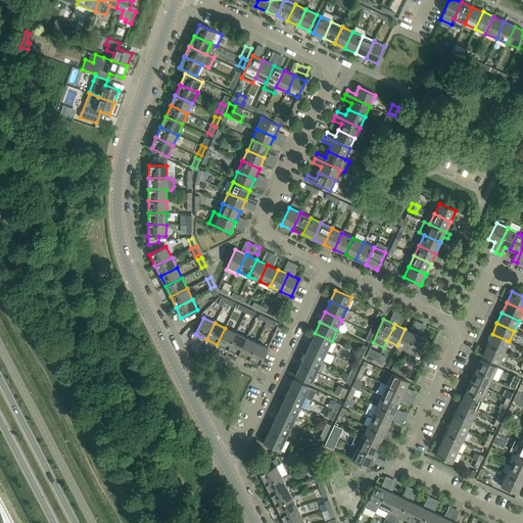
[(228,349),(235,333),(225,328),(217,344),(228,349)]
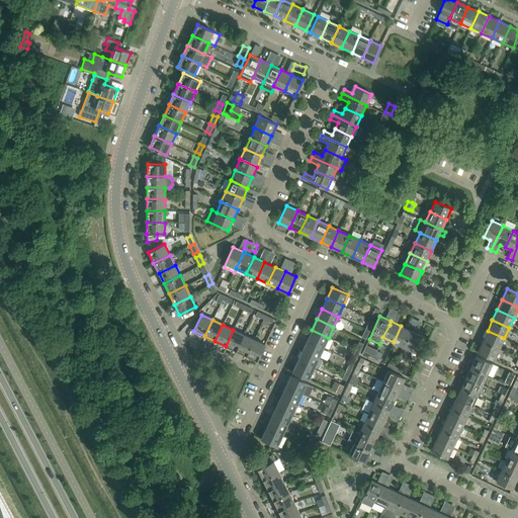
[(404,347),(412,331),(401,326),(394,342),(404,347)]
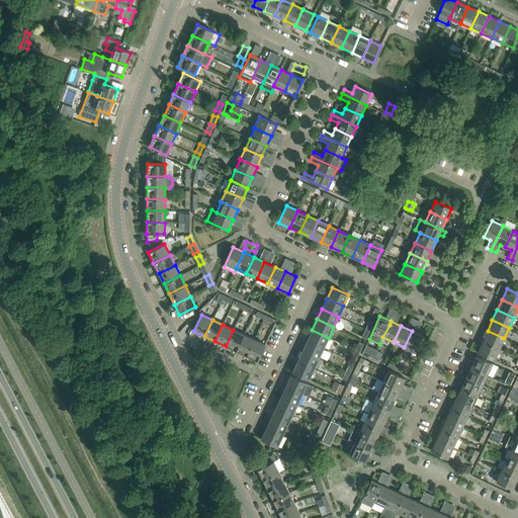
[(236,351),(244,335),(233,330),(226,346),(236,351)]
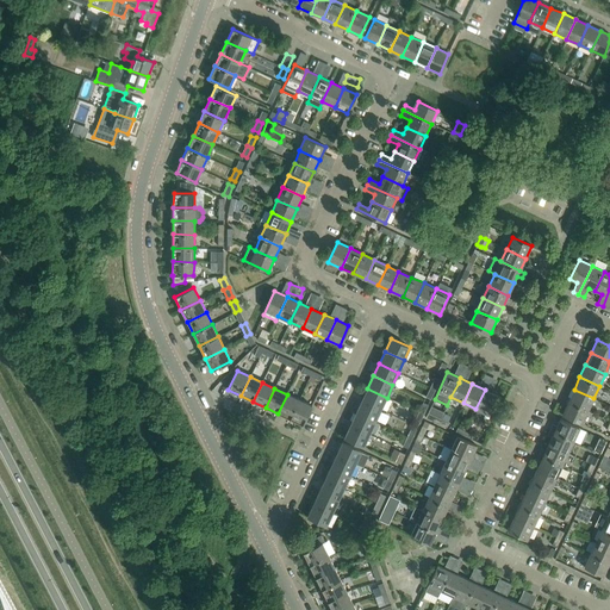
[(381,410),(387,398),(367,388),(361,400),(381,410)]
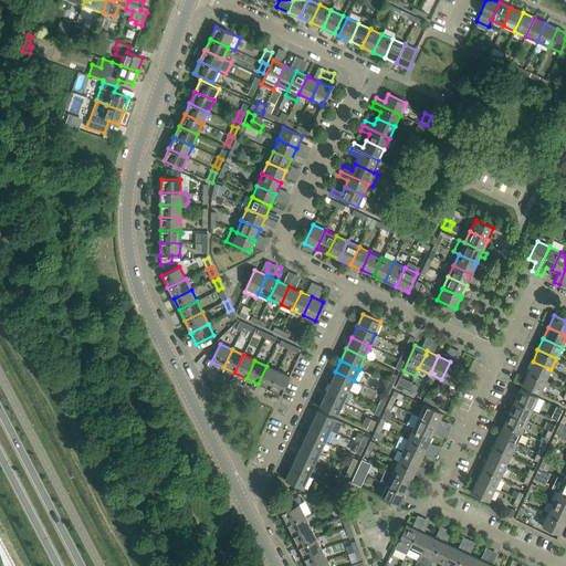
[(461,367),(450,362),(441,379),(453,385),(461,367)]
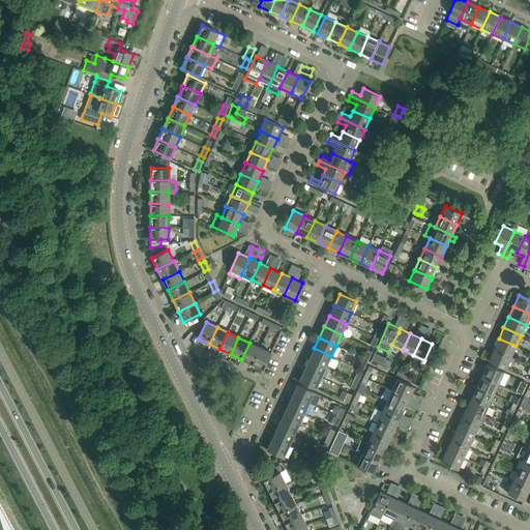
[(510,357),(516,346),(499,339),(494,349),(510,357)]
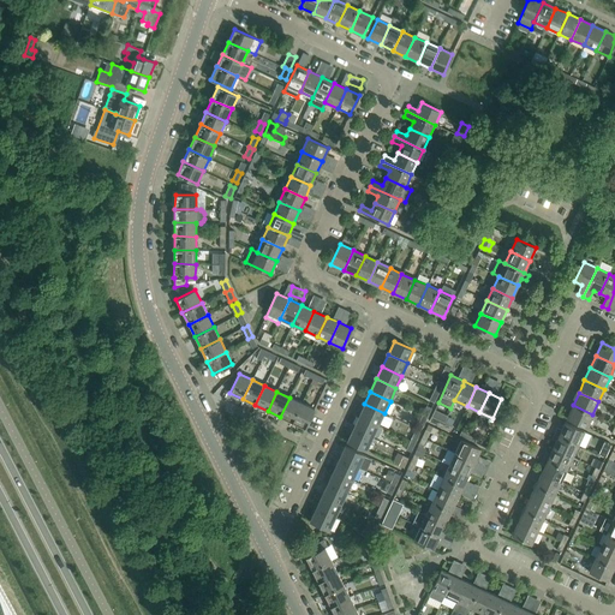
[(292,423),(302,404),(290,398),(280,417),(292,423)]
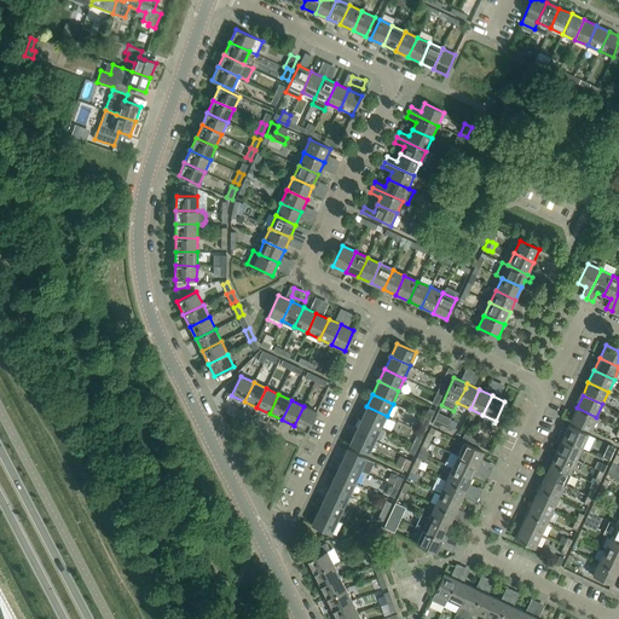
[(307,432),(317,411),(304,406),(294,426),(307,432)]
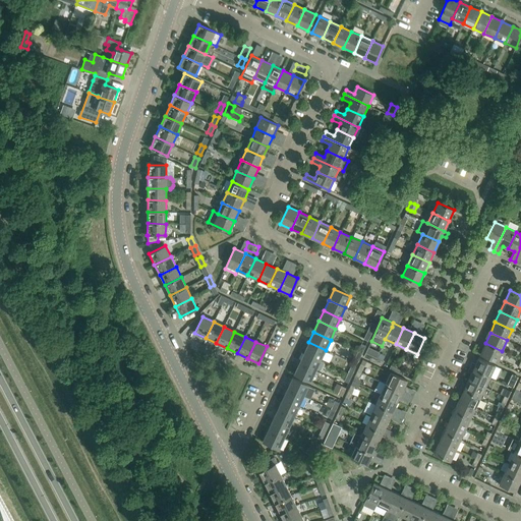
[(321,360),(326,350),(308,342),(304,352),(321,360)]
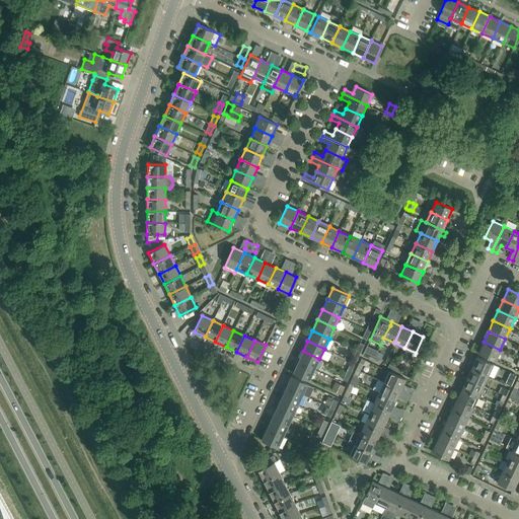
[(495,360),(500,350),(484,342),(478,353),(495,360)]
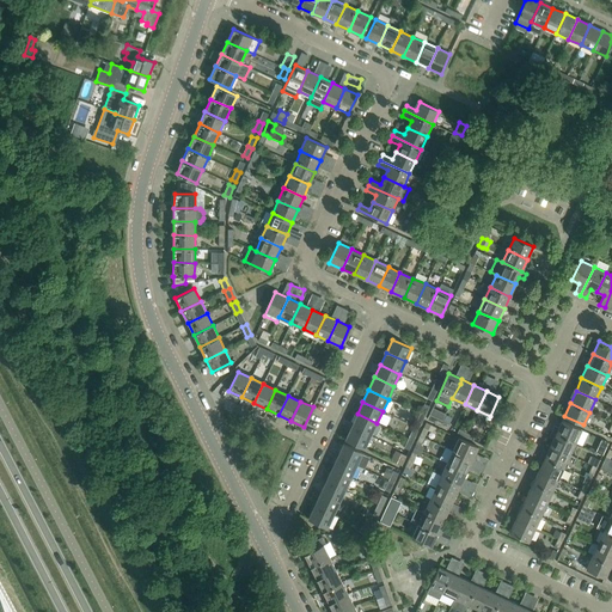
[(371,435),(377,423),(357,414),(352,427),(371,435)]
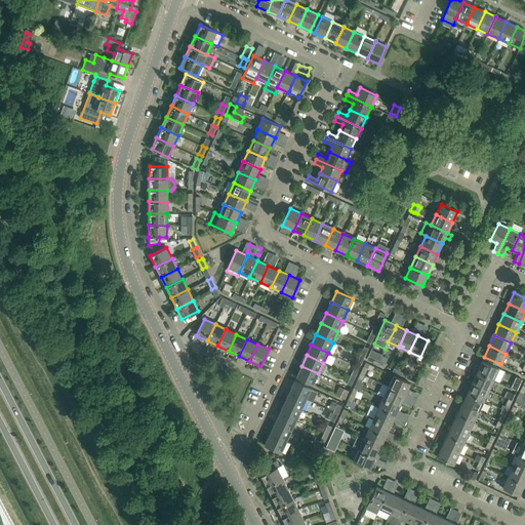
[(377,365),(379,361),(368,356),(366,360),(371,362),(377,365)]
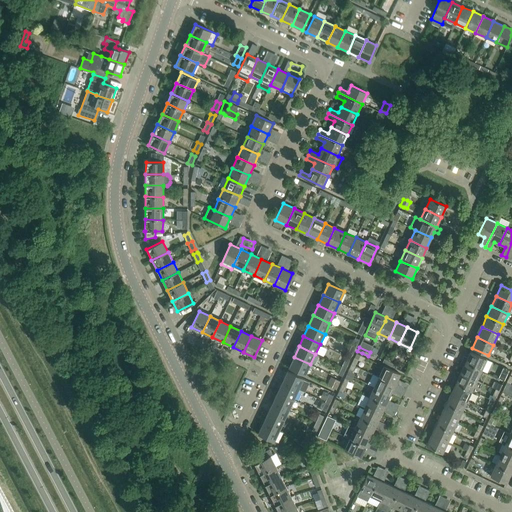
[(481,370),(486,359),(470,352),(465,362),(481,370)]
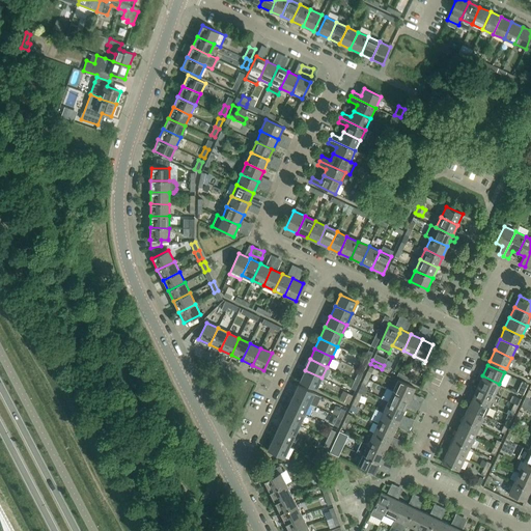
[(316,389),(322,378),(305,370),(300,382),(316,389)]
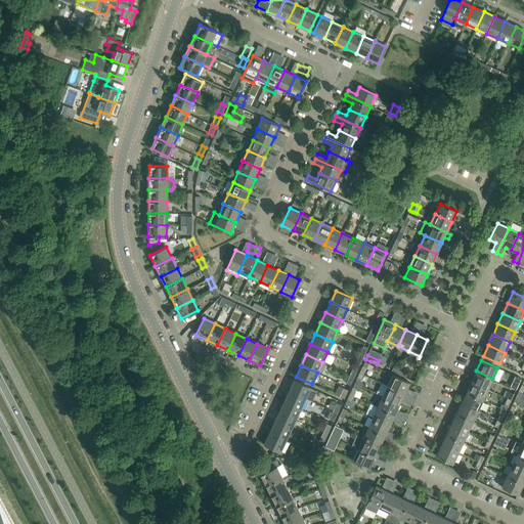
[(487,389),(492,379),(476,370),(471,381),(487,389)]
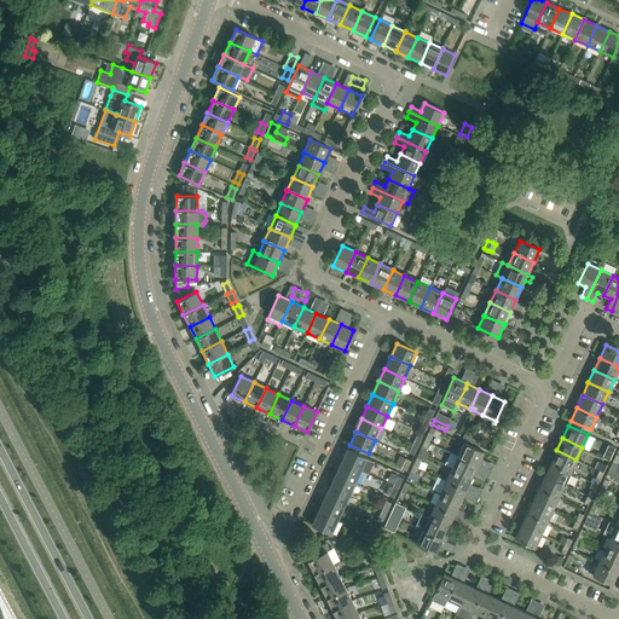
[(478,464),(484,452),(463,443),(457,456),(478,464)]
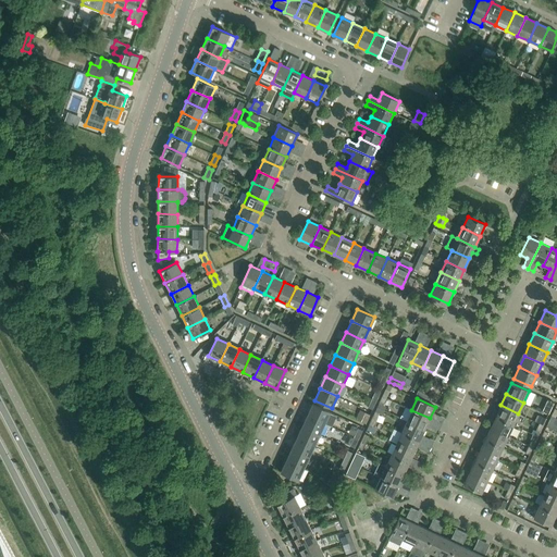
[(547,399),(542,411),(548,415),(551,409),(554,403),(549,400),(547,399)]
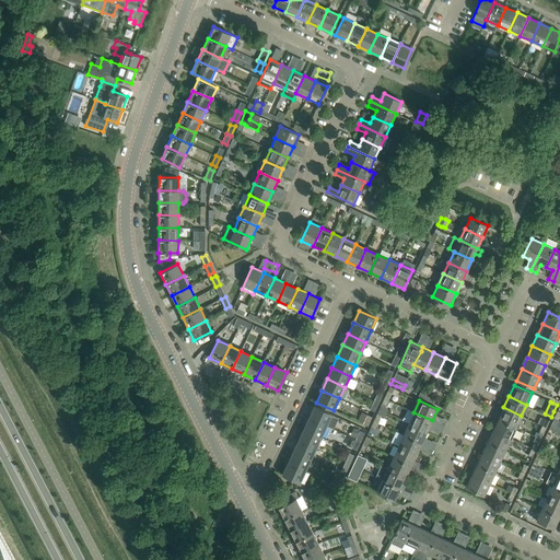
[(326,426),(331,415),(314,406),(308,418),(326,426)]
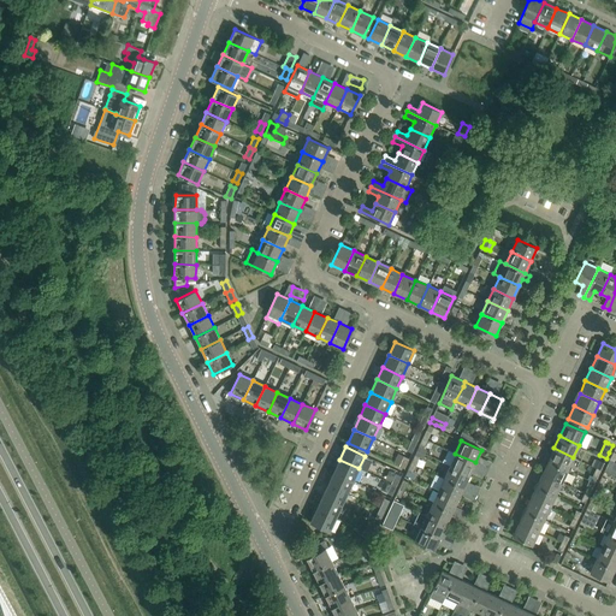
[(546,452),(544,458),(548,461),(568,469),(573,457),(554,448),(551,455),(546,452)]
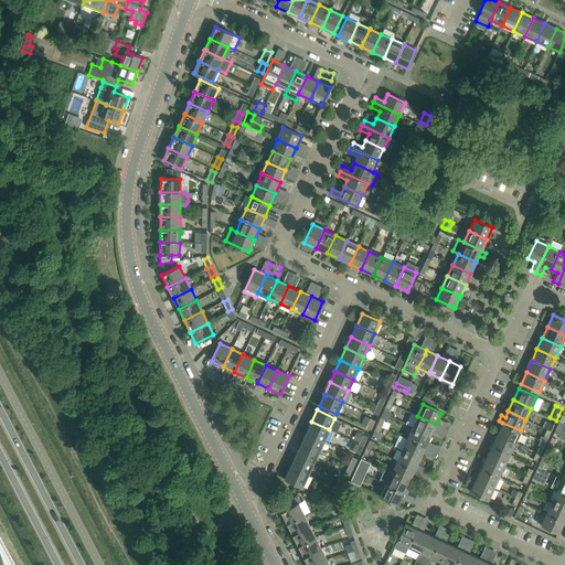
[(430,436),(436,424),(417,416),(412,427),(430,436)]
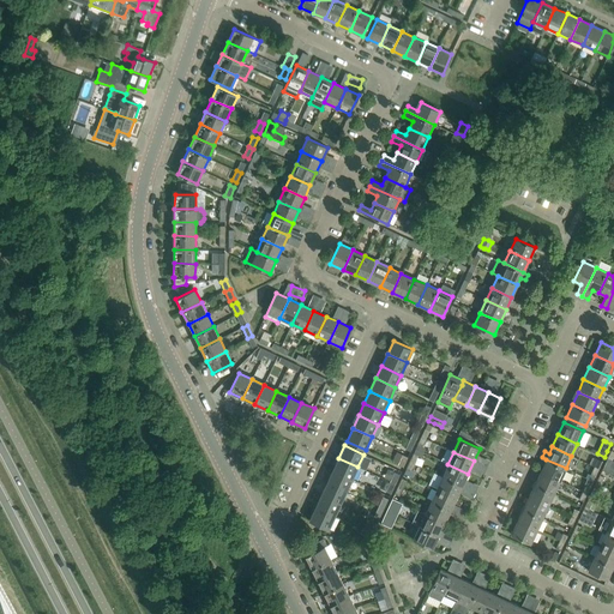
[(403,456),(398,465),(403,468),(408,458),(403,456)]
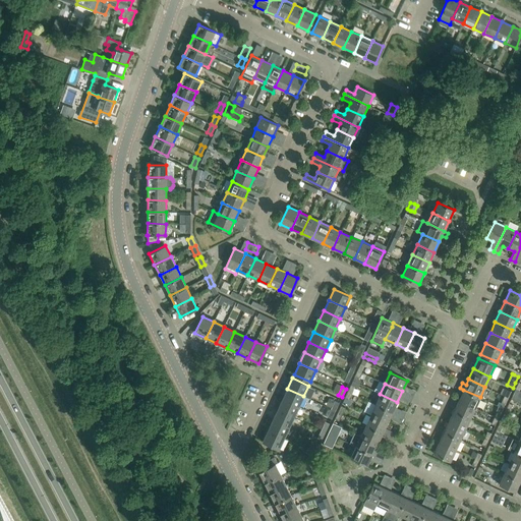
[(460,388),(458,393),(461,394),(459,400),(475,408),(480,397),(463,390),(460,388)]
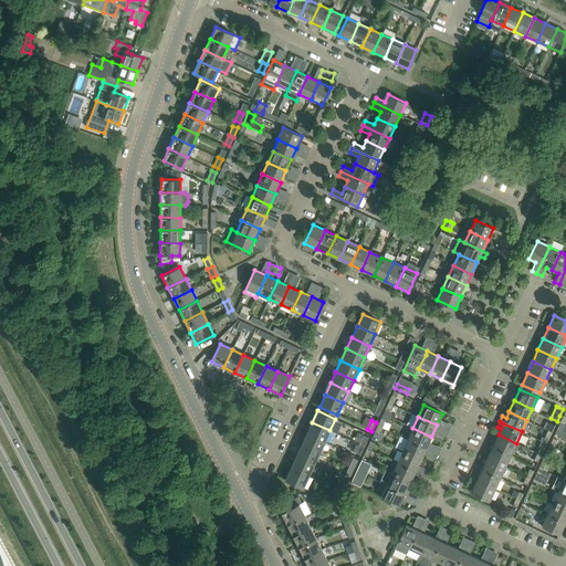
[(325,442),(329,430),(312,422),(306,433),(325,442)]
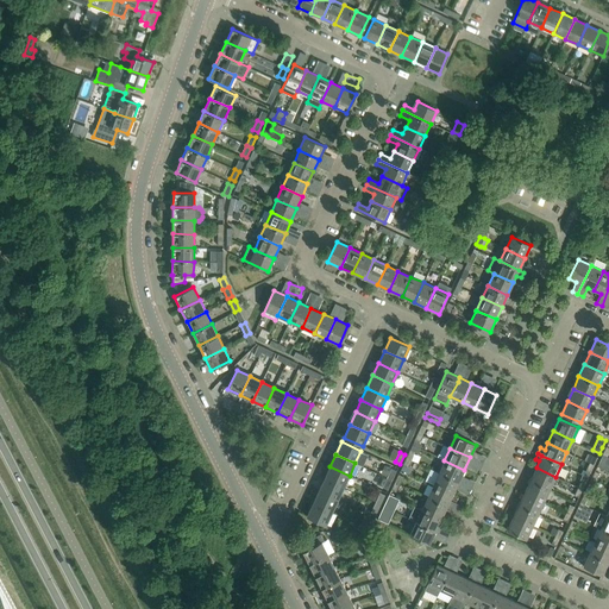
[(458,482),(464,470),(444,460),(439,473),(458,482)]
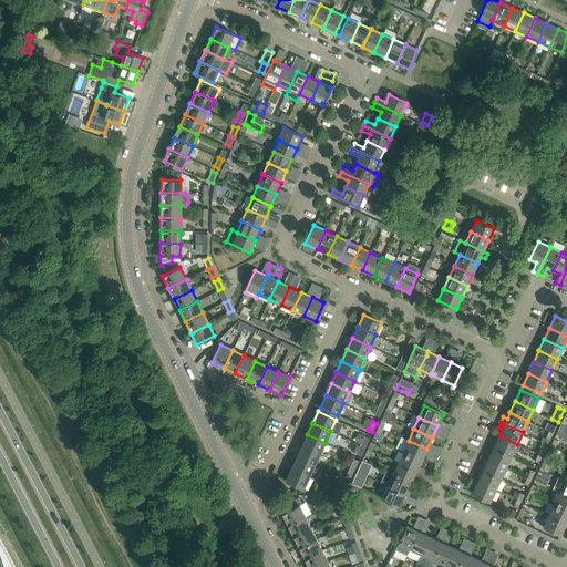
[(320,454),(326,443),(307,434),(301,445),(320,454)]
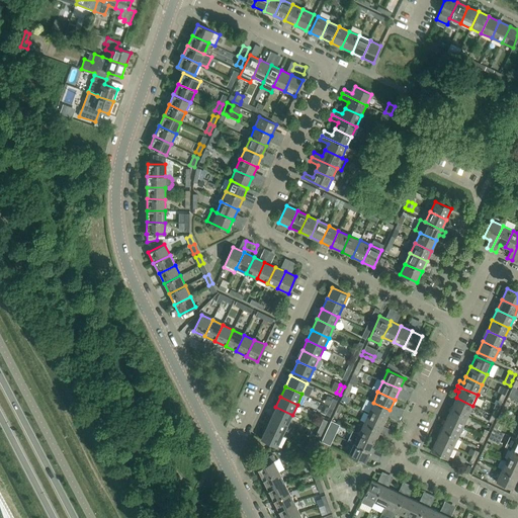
[(467,416),(472,406),(456,398),(451,408),(467,416)]
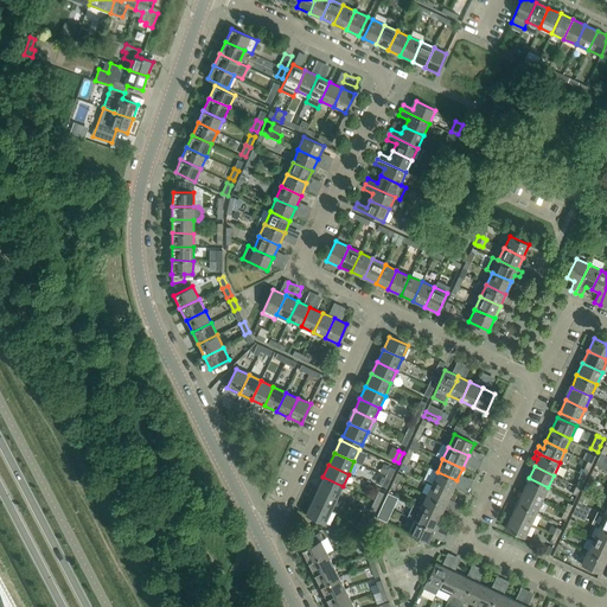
[(391,479),(395,470),(390,467),(385,477),(391,479)]
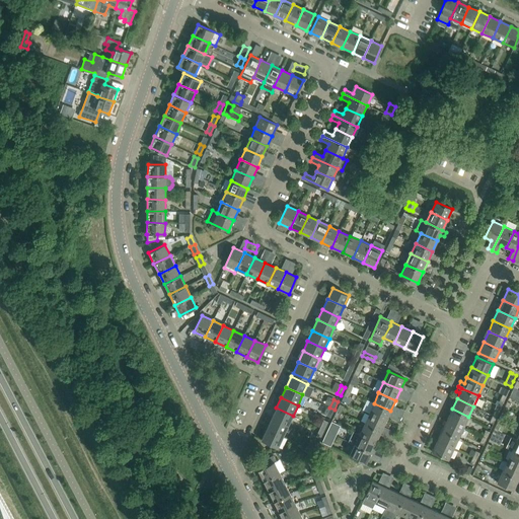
[(385,422),(390,411),(374,403),(369,414),(385,422)]
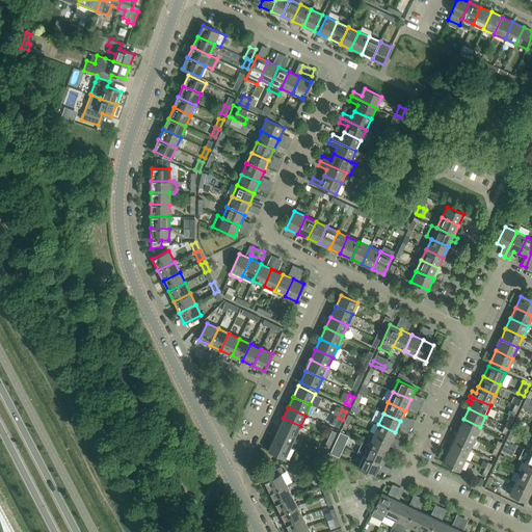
[(507,421),(505,426),(509,427),(511,421),(513,418),(508,415),(506,420),(507,421)]
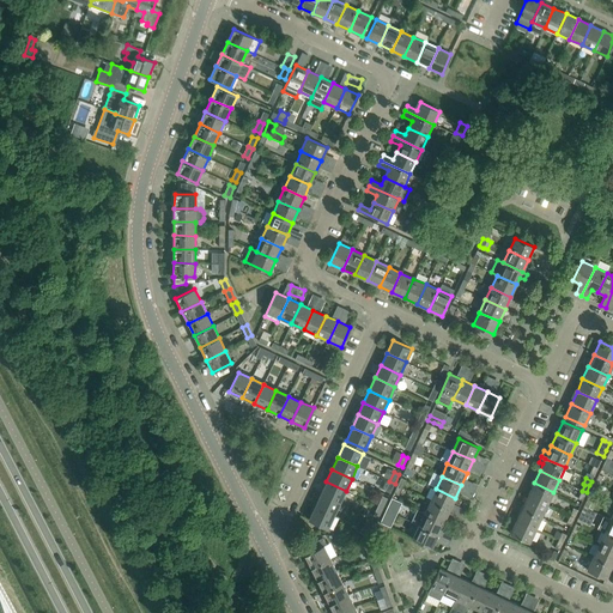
[(340,503),(346,491),(326,481),(321,495),(340,503)]
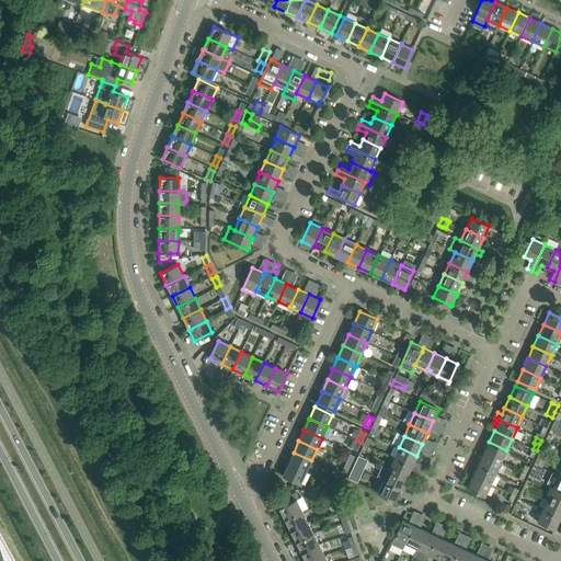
[(362,443),(356,441),(352,449),(357,451),(362,443)]
